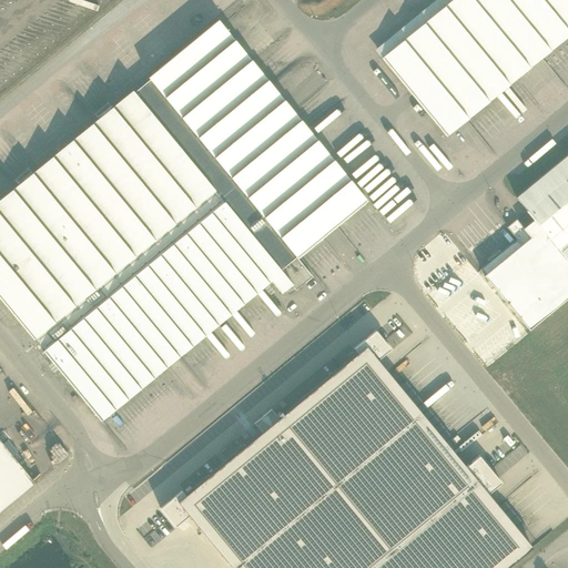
[(446,137),(567,36),(567,0),(452,0),(382,59),(446,137)]
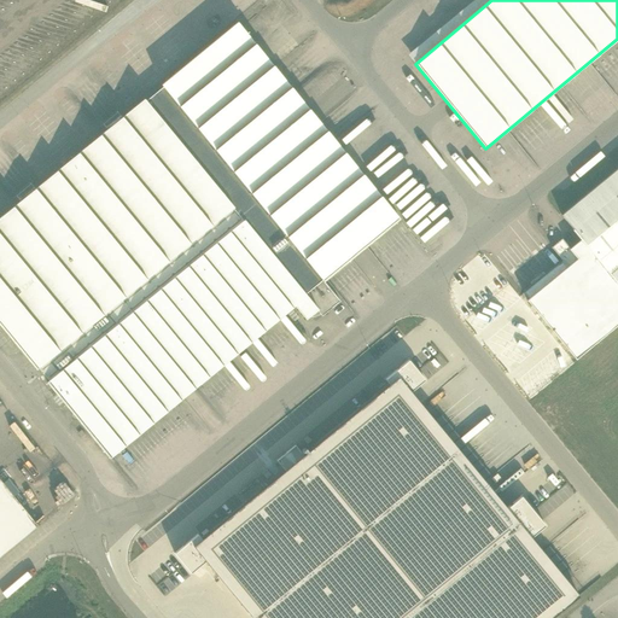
[(110,459),(184,397),(238,353),(295,305),(307,320),(318,310),(322,316),(340,302),(324,281),(400,220),(238,23),(162,85),(163,87),(146,101),(144,99),(0,217),(0,325),(36,369),(39,368),(50,382),(47,383),(110,459)]
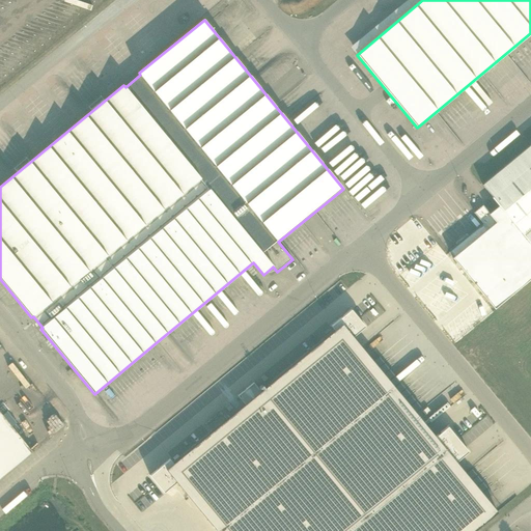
[(530,144),(482,185),(493,196),(492,197),(499,205),(490,213),(483,204),(474,212),(483,223),(450,250),(454,255),(452,257),(494,308),(530,278),(530,144)]
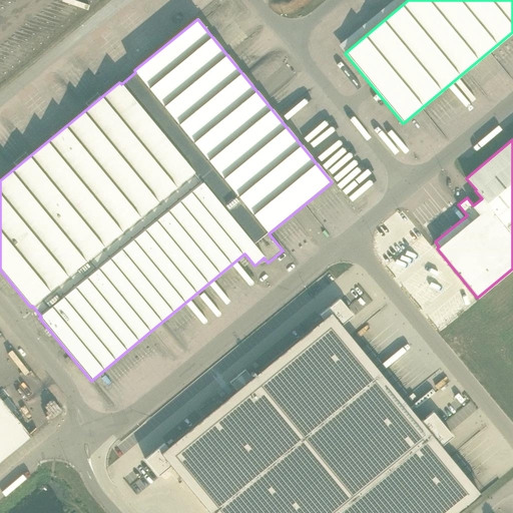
[(161,440),(142,456),(144,458),(155,472),(166,464),(169,468),(170,466),(208,512),(451,512),(478,491),(441,447),(442,446),(439,442),(450,433),(430,409),(419,418),(416,414),(415,415),(341,326),(343,325),(340,321),(350,312),(337,296),(318,312),(321,316),(249,375),(242,367),(227,379),(233,387),(164,444),(161,440)]
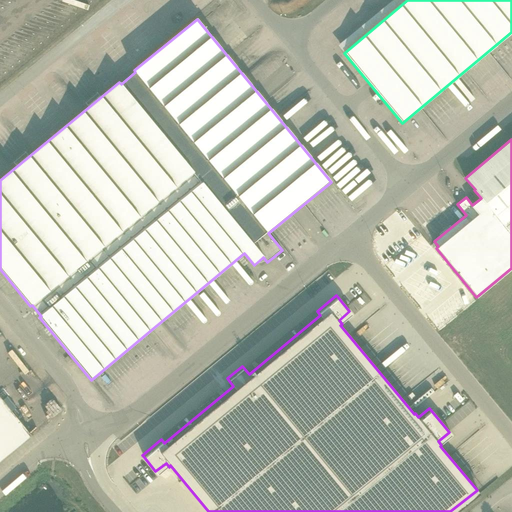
[(0,460),(31,435),(0,397),(0,460)]
